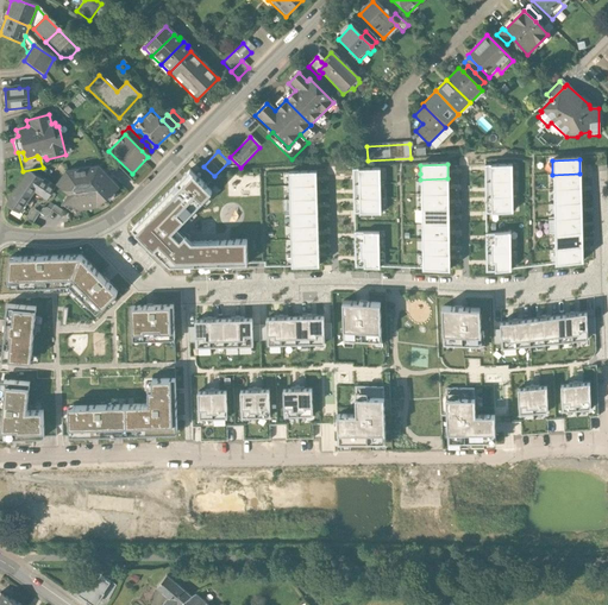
[(512,171),(512,165),(484,166),(484,181),(512,180),(512,171)]
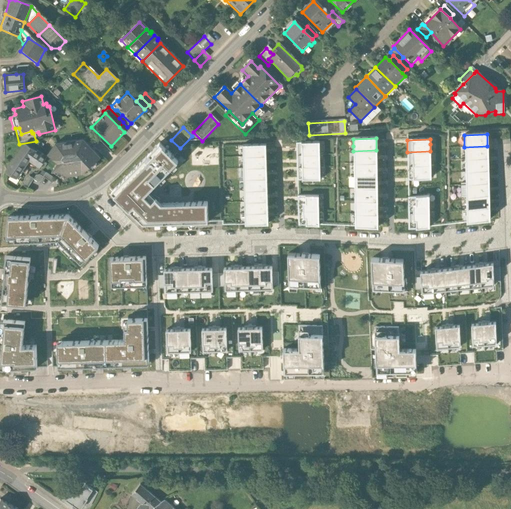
[(81,140),(53,145),(45,156),(55,164),(50,172),(58,178),(58,179),(62,181),(65,178),(80,176),(99,159),(81,140)]
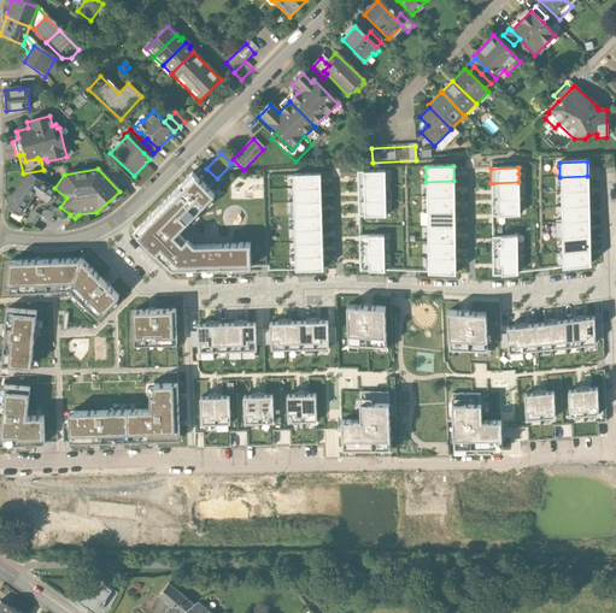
[(385,177),(385,171),(357,172),(357,187),(385,187),(385,177)]
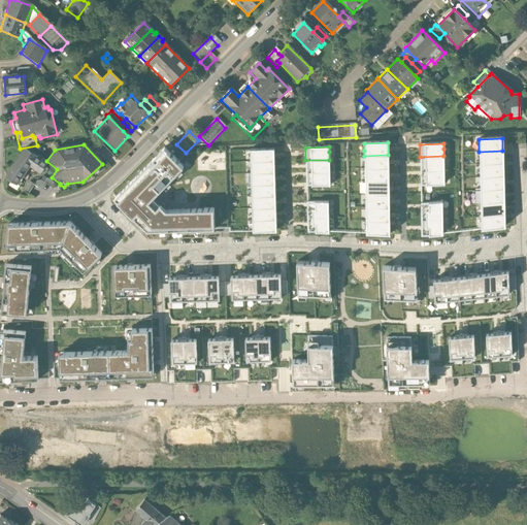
[(443,149),(443,156),(445,168),(445,181),(421,182),(421,197),(442,196),(443,211),(443,226),(461,226),(482,225),(482,212),(481,200),(481,188),(480,176),(480,164),(479,152),(479,146),(462,148),(443,149)]
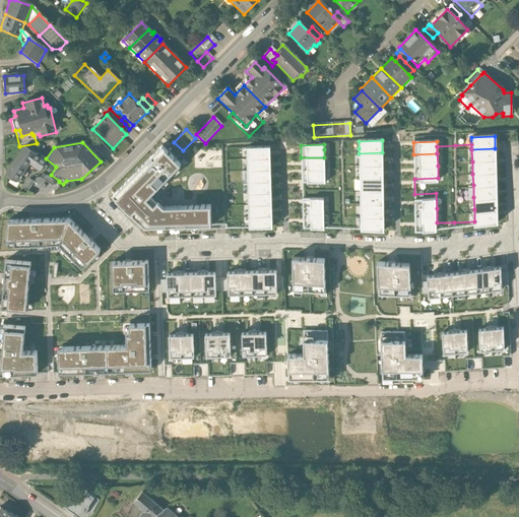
[(35,154),(22,146),(3,176),(10,181),(8,185),(15,190),(20,182),(17,180),(27,166),(35,154)]
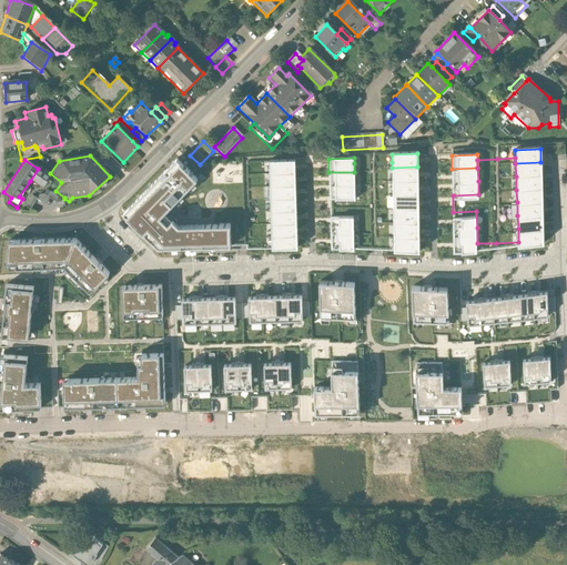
[(164,173),(122,214),(129,221),(152,244),(158,250),(194,249),(204,249),(215,248),(231,248),(230,224),(179,226),(172,220),(168,225),(161,217),(198,180),(195,179),(176,160),(164,173)]
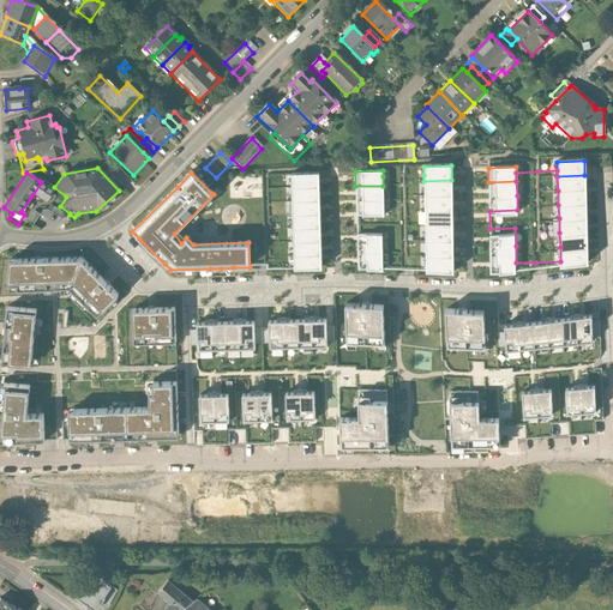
[(319,188),(318,174),(290,175),(292,188),(319,188)]
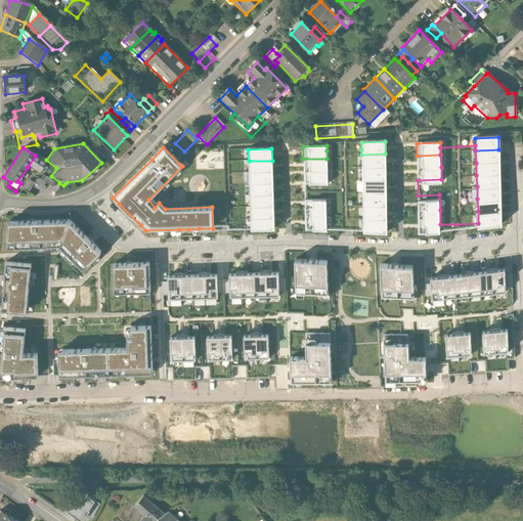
[(300,163),(300,148),(289,148),(289,163),(300,163)]
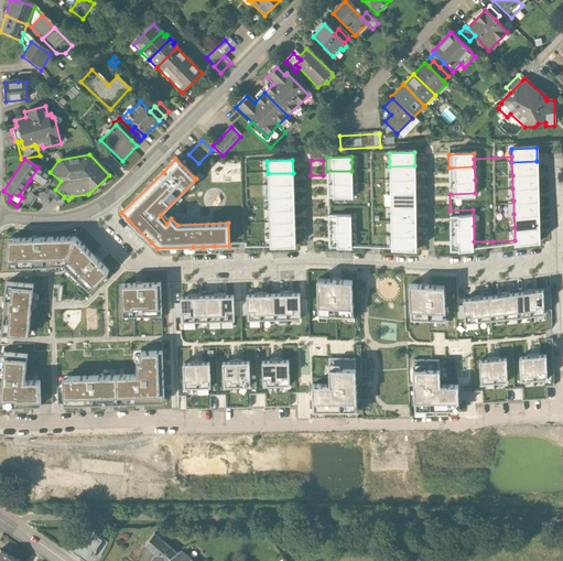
[(267,161),(241,162),(244,245),(244,249),(256,248),(270,248),(269,236),(269,223),(269,211),(268,198),(268,185),(268,173),(267,161)]
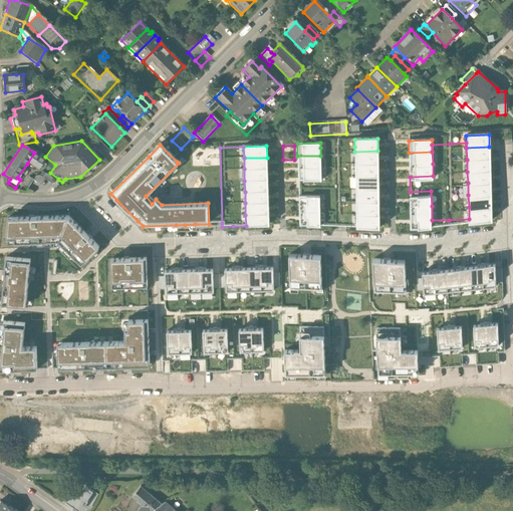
[(354,147),(320,148),(320,156),(321,168),(321,180),(298,181),(298,196),(319,195),(320,210),(320,224),(338,223),(357,223),(357,211),(356,199),(356,187),(355,175),(355,164),(354,152),(354,147)]
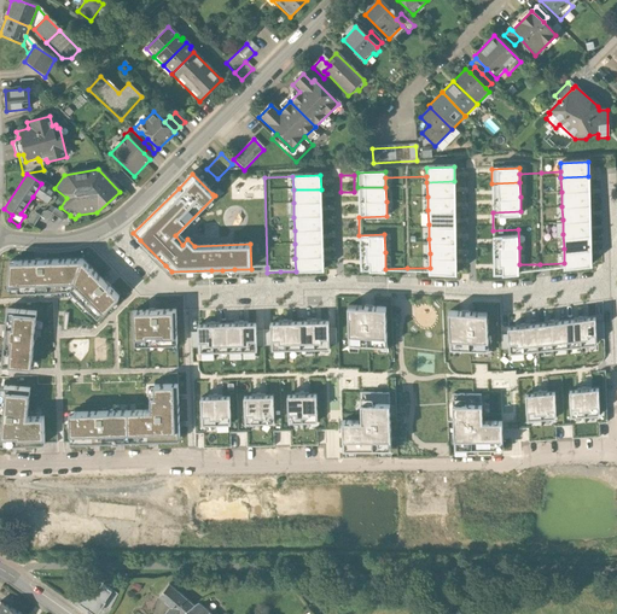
[(589,191),(588,176),(560,177),(562,192),(589,191)]
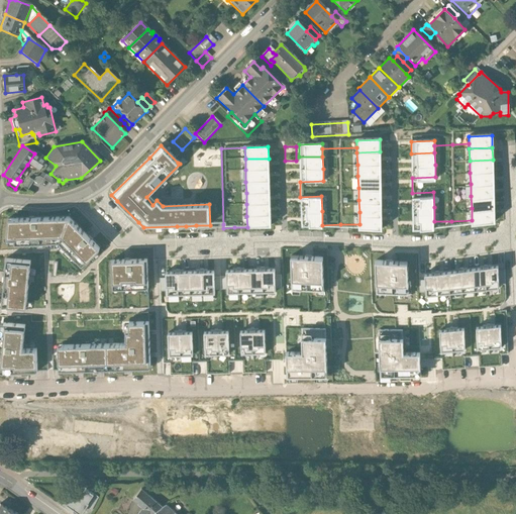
[(181,159),(178,163),(180,164),(146,197),(152,205),(157,200),(163,206),(209,204),(210,225),(217,224),(223,224),(221,148),(189,150),(181,159)]
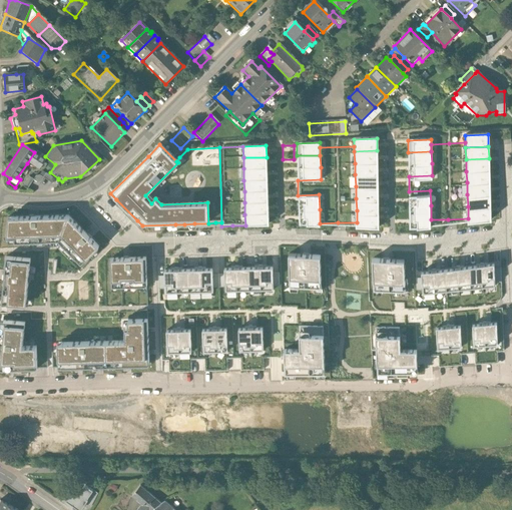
[(378,162),(377,150),(354,151),(355,163),(378,162)]
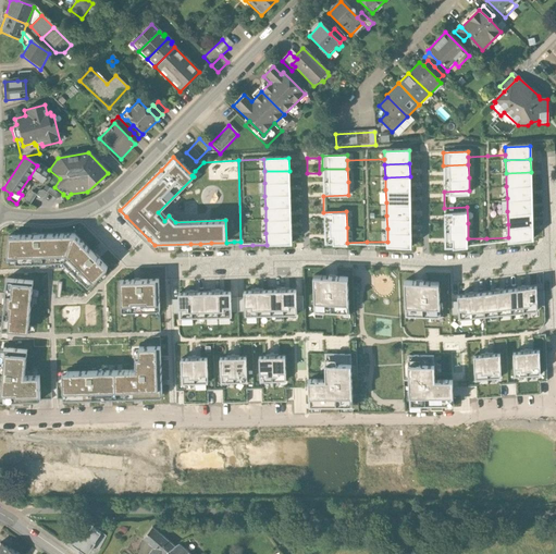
[(37,165),(29,177),(40,184),(49,172),(38,164),(37,165)]
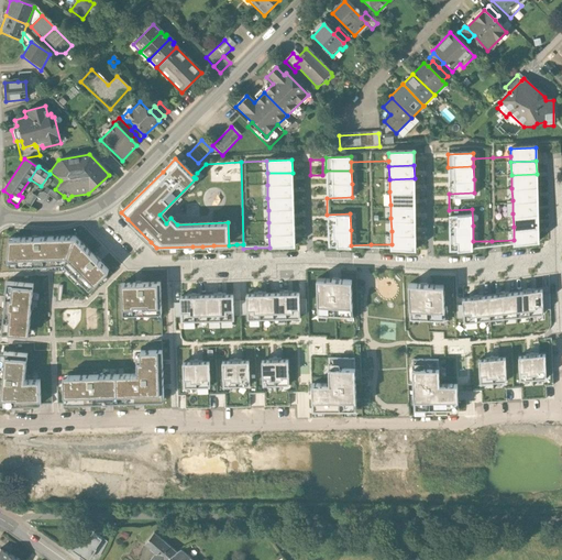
[(474,179),(473,166),(448,167),(449,180),(474,179)]
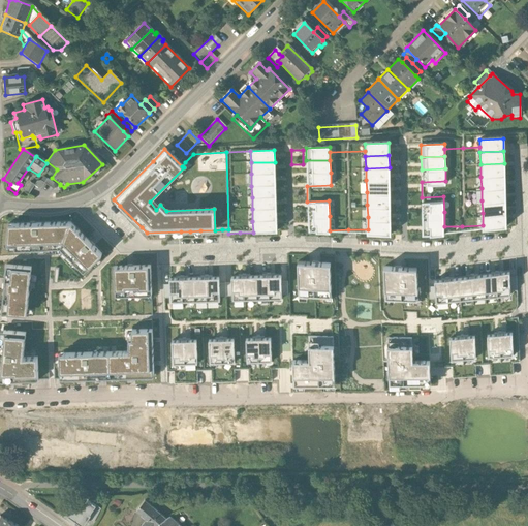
[(331,173),(330,160),(306,160),(306,173),(331,173)]
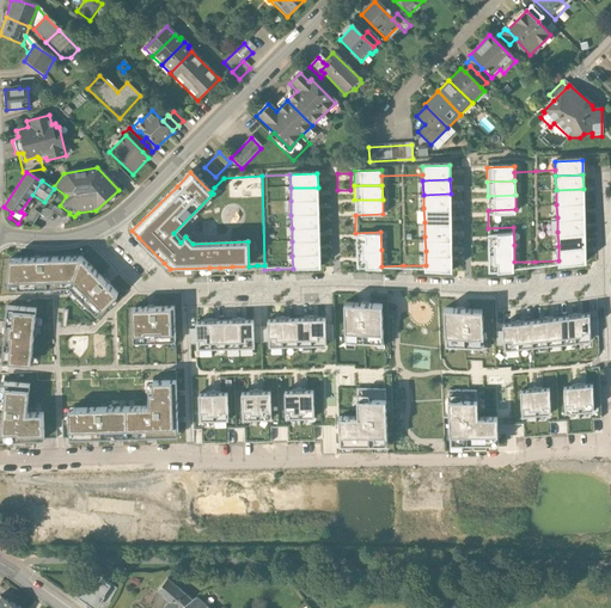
[(318,201),(318,188),(291,188),(291,201),(318,201)]
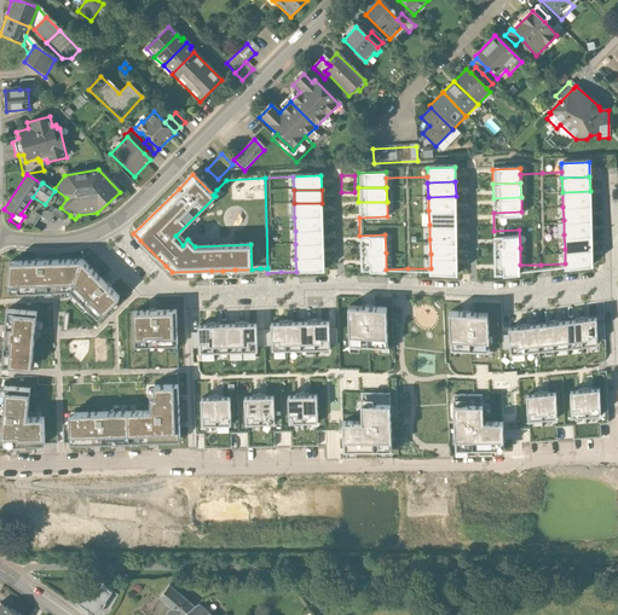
[(590,206),(590,191),(562,192),(562,207),(590,206)]
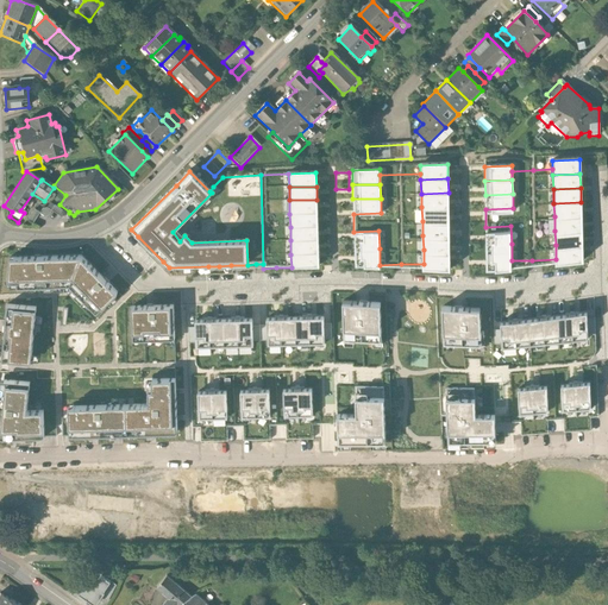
[(449,207),(449,193),(421,194),(421,207),(449,207)]
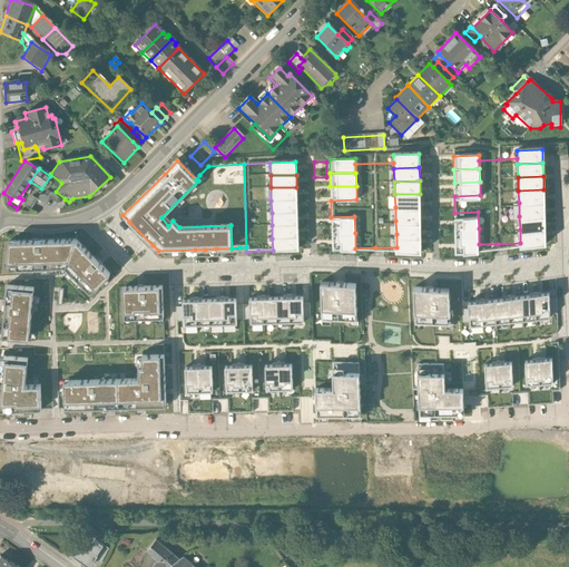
[(480,195),(480,182),(454,183),(454,196),(480,195)]
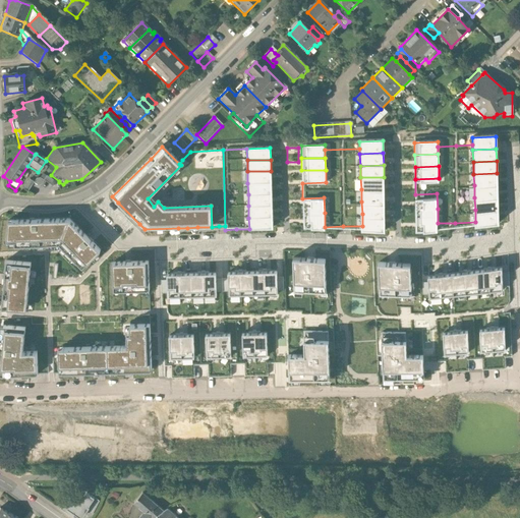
[(326,182),(326,170),(301,170),(302,183),(326,182)]
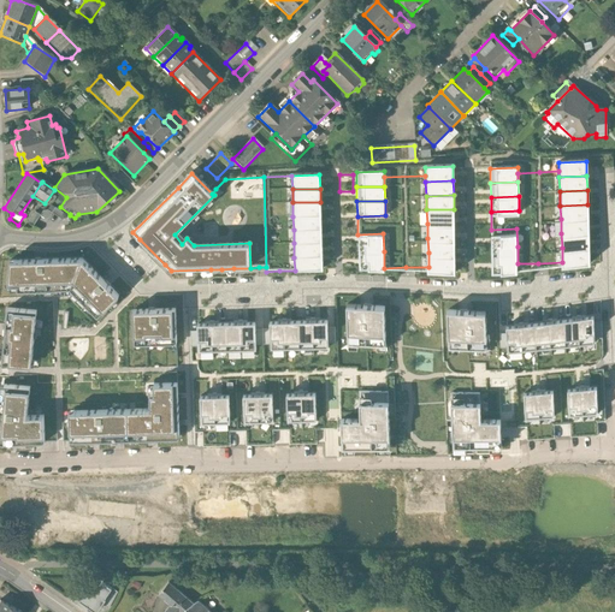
[(320,215),(320,202),(293,202),(293,217),(320,215)]
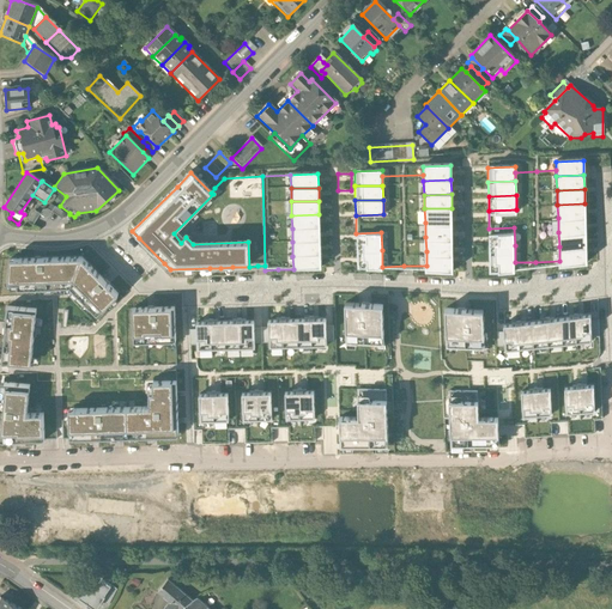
[(586,218),(585,203),(557,205),(558,218),(586,218)]
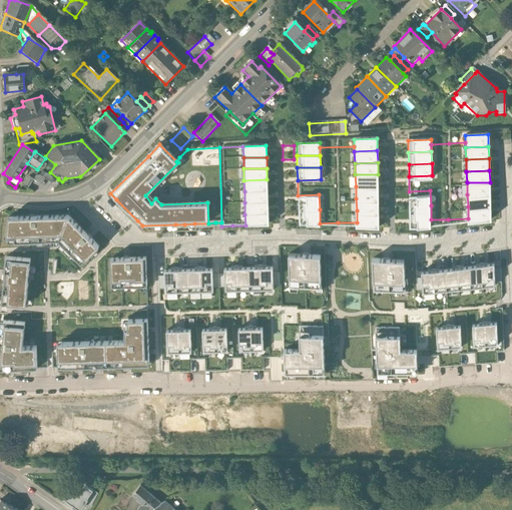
[(45,174),(42,178),(51,185),(54,180),(45,174)]
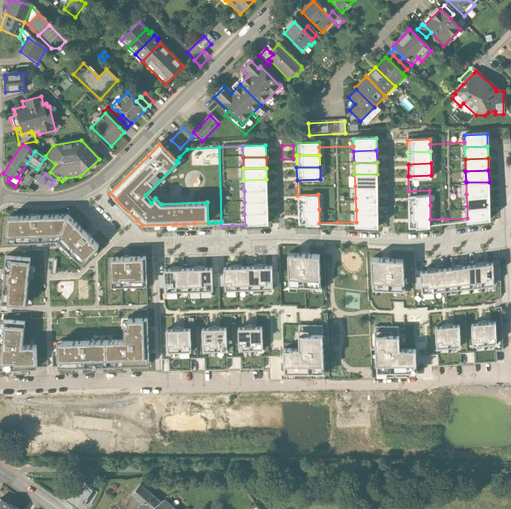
[(378,185),(377,174),(354,174),(355,186),(378,185)]
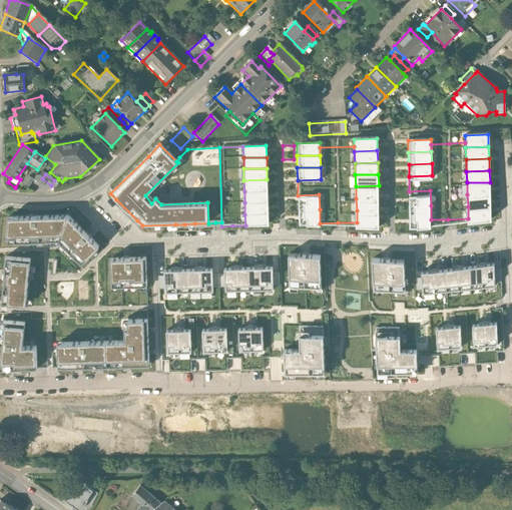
[(32,181),(28,178),(22,187),(27,190),(32,181)]
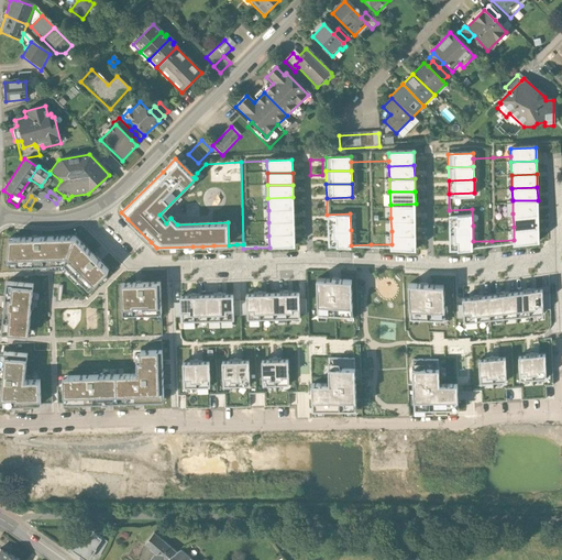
[(294,209),(293,197),(267,198),(268,210),(294,209)]
